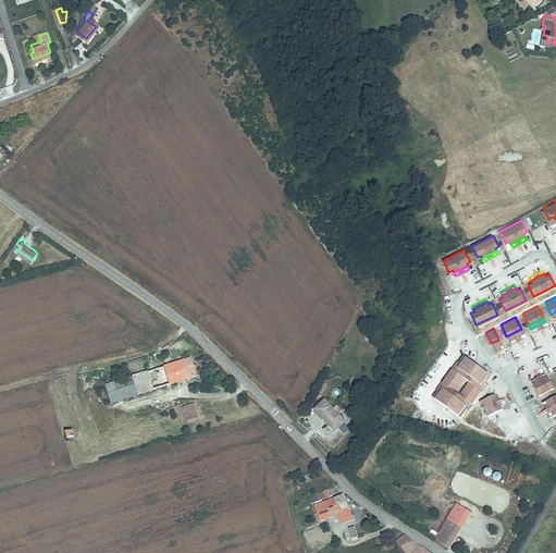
[(521,329),(506,336),(507,340),(522,332),(521,329)]
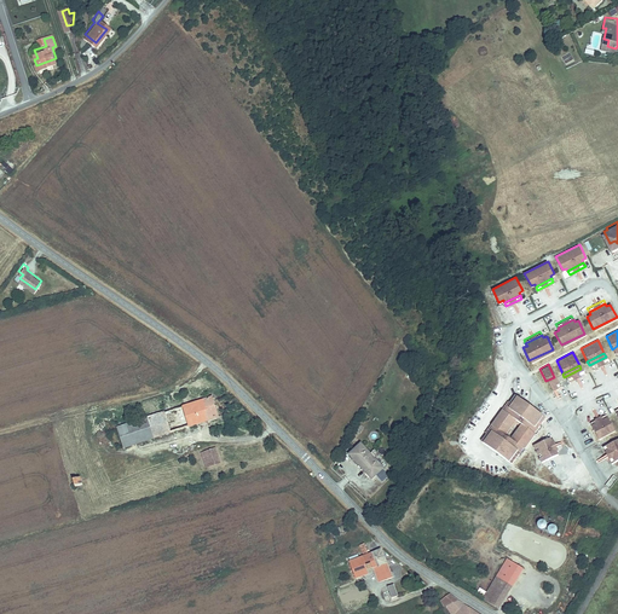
[(481,429),(475,436),(504,459),(510,452),(509,452),(515,444),(518,446),(530,432),(527,429),(533,421),(535,422),(541,415),(512,392),(506,399),(507,400),(501,407),(498,406),(486,421),(489,422),(483,430),(481,429)]
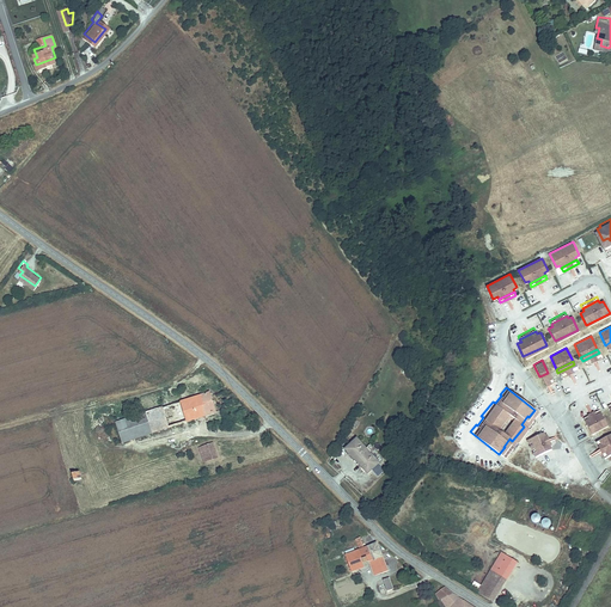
[(120,422),(126,442),(217,410),(211,392),(120,422)]
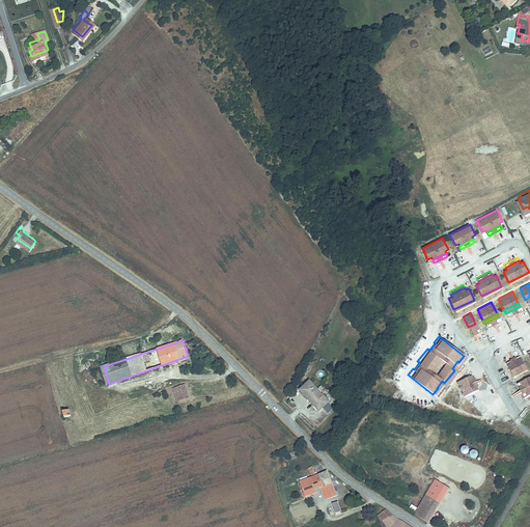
[(429,350),(435,343),(434,342),(431,340),(426,348),(427,349),(429,350)]
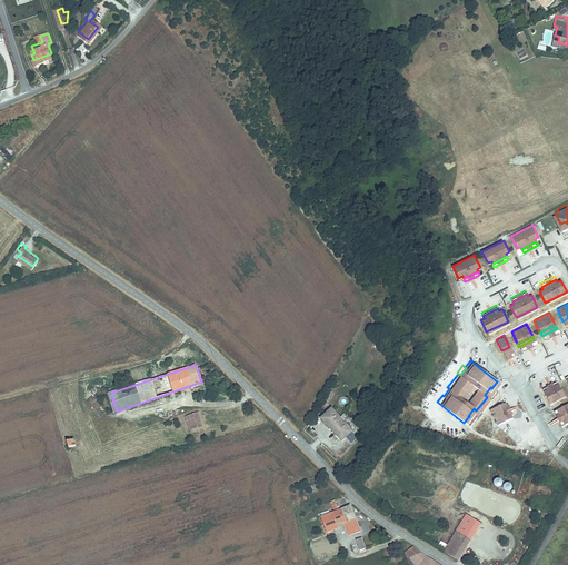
[(540,392),(556,384),(554,380),(539,388),(540,392)]
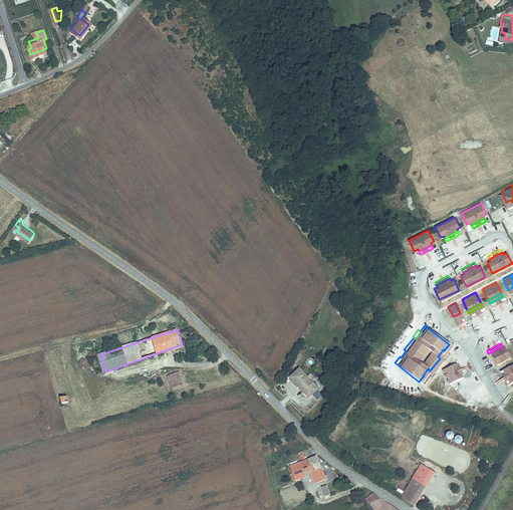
[(494,364),(507,357),(502,346),(488,353),(494,364)]
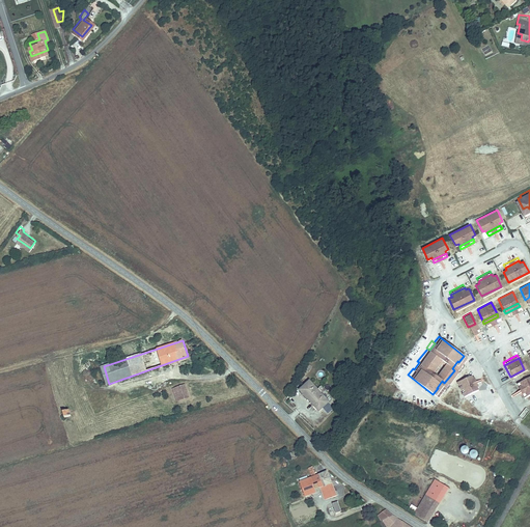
[(414,369),(419,362),(417,361),(416,360),(411,367),(413,368),(414,369)]
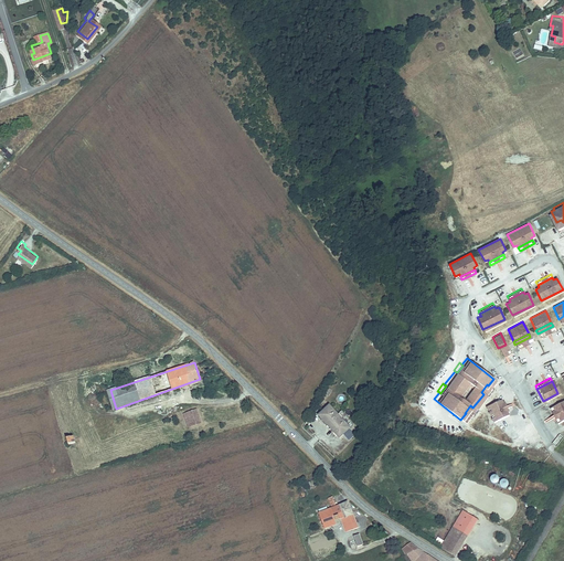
[(488,385),(487,384),(481,392),(483,394),(490,387),(488,385)]
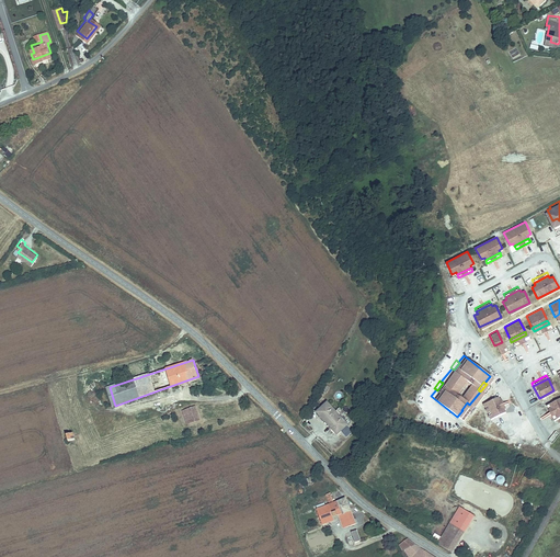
[(494,398),(493,395),(481,400),(488,416),(500,411),(499,408),(494,398)]
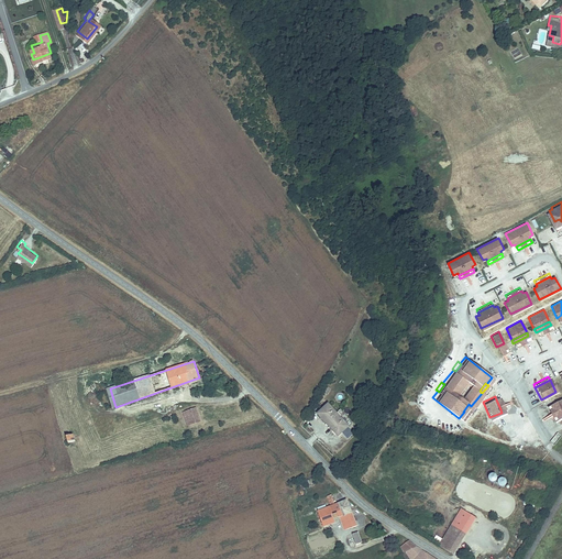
[(561,416),(561,404),(560,398),(548,405),(555,419),(561,416)]
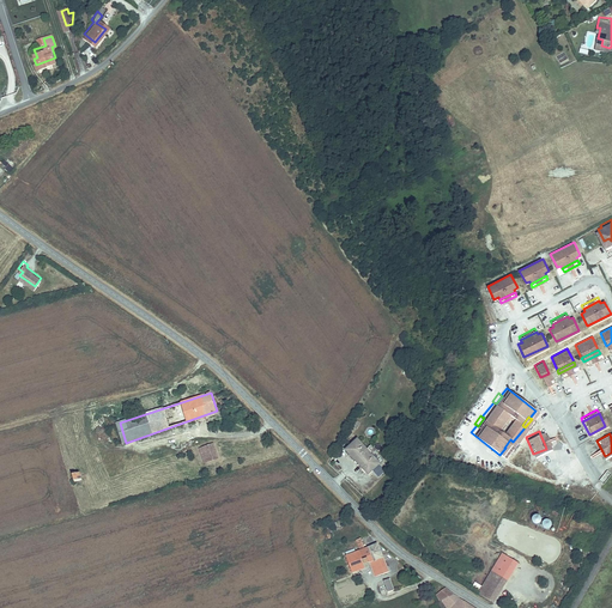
[(356,437),(344,447),(367,473),(379,462),(368,450),(369,448),(367,445),(365,447),(356,437)]
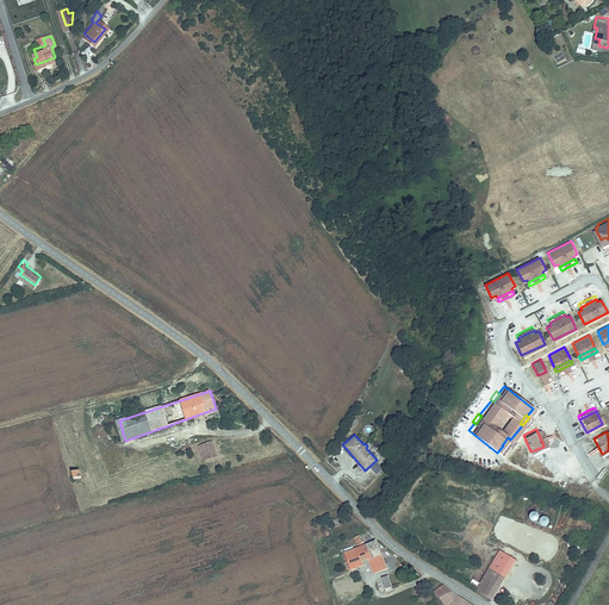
[(530,451),(523,435),(520,436),(527,453),(530,451)]
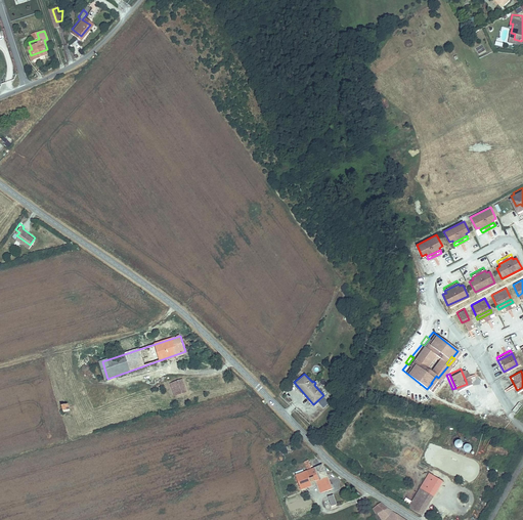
[(433,385),(439,378),(438,378),(436,376),(431,383),(432,383),(433,385)]
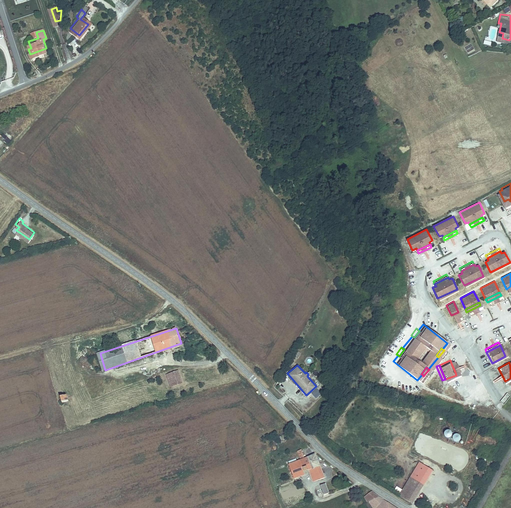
[(505,381),(498,368),(495,369),(502,383),(505,381)]
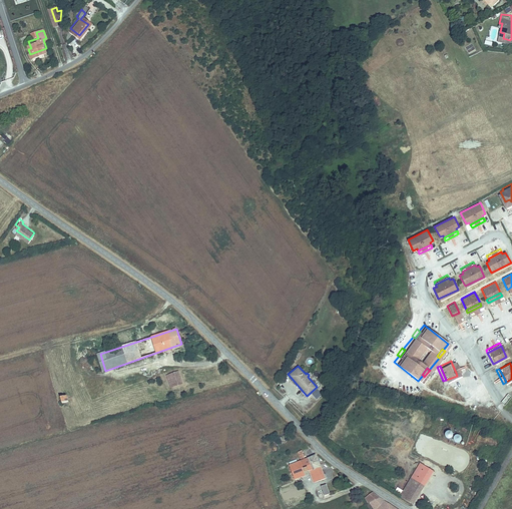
[(179,371),(167,376),(170,385),(182,381),(179,371)]
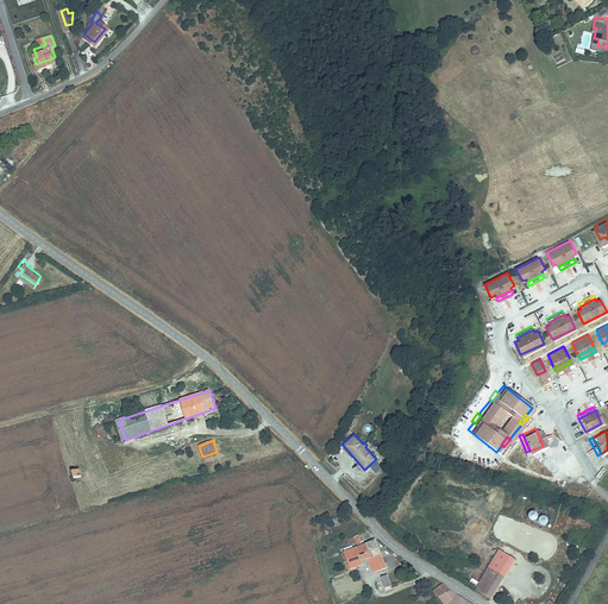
[(533,503),(533,507),(528,508),(530,516),(538,515),(537,503),(533,503)]
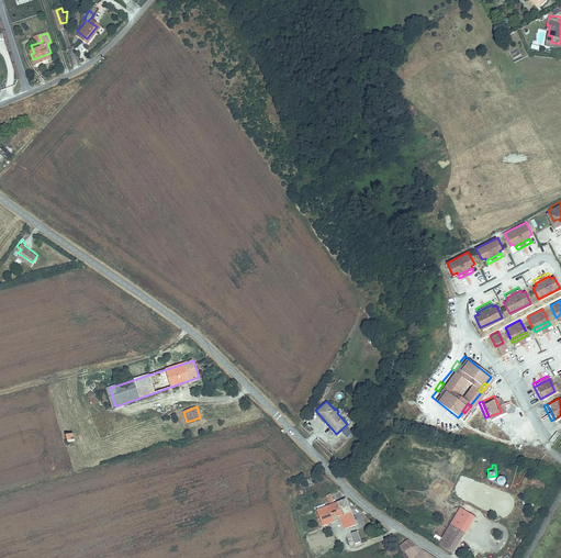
[(495,477),(500,482),(506,478),(503,471),(495,477)]
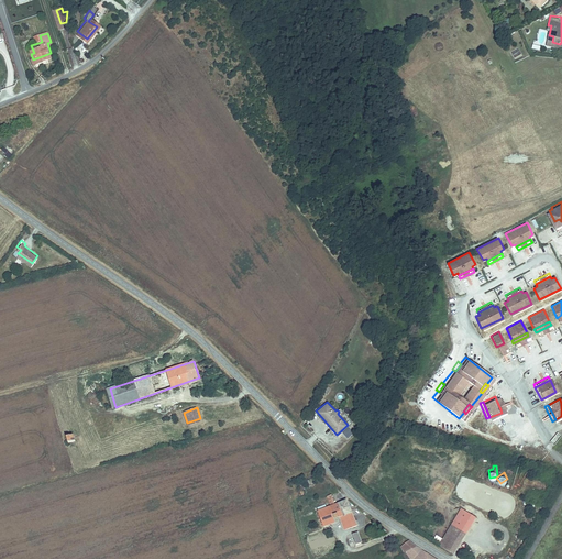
[(338,502),(319,508),(326,524),(337,519),(335,516),(339,515),(344,528),(357,523),(348,499),(338,503),(338,502)]
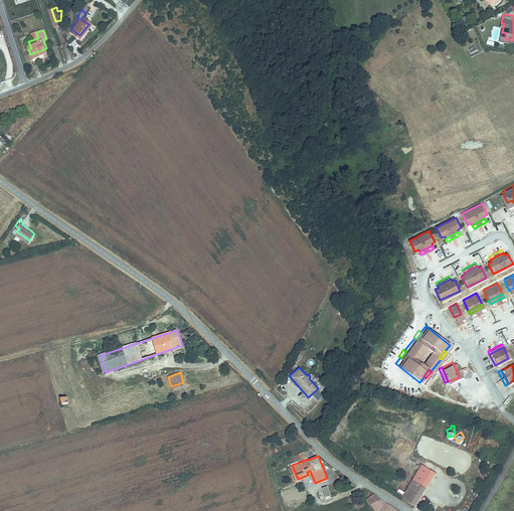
[(424,485),(434,467),(421,460),(410,478),(424,485)]
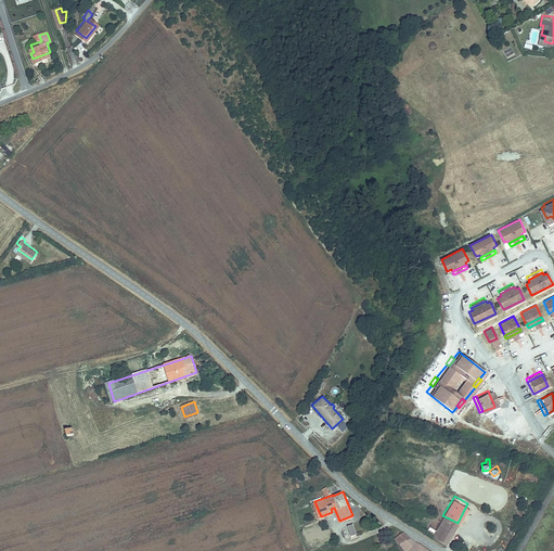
[(437,525),(430,522),(425,530),(446,542),(458,523),(442,515),(437,525)]
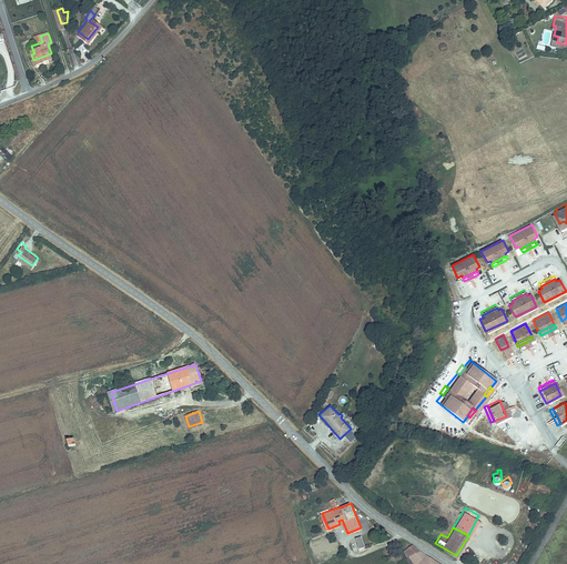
[(358,545),(365,543),(361,532),(355,534),(358,545)]
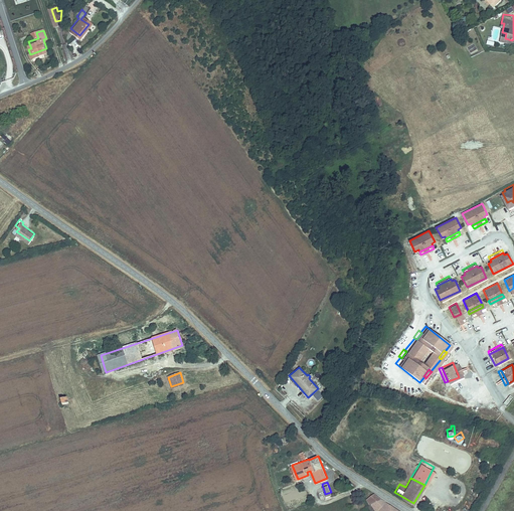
[(373,492),(365,497),(369,503),(379,496),(373,492)]
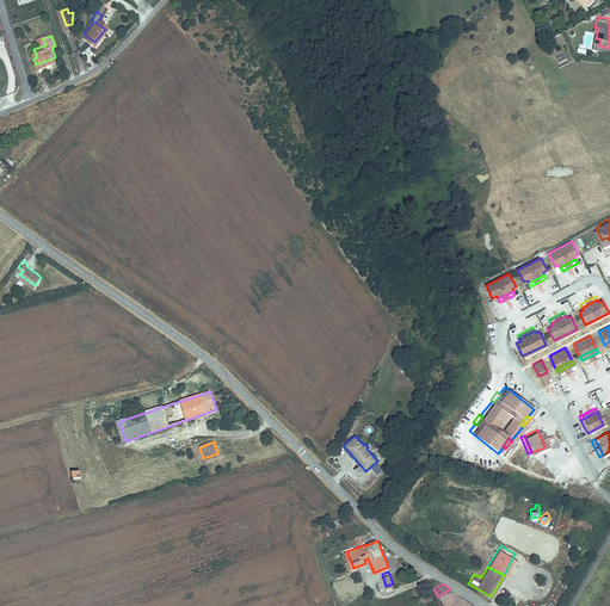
[(438,597),(439,599),(444,605),(476,605),(450,588),(438,597)]
